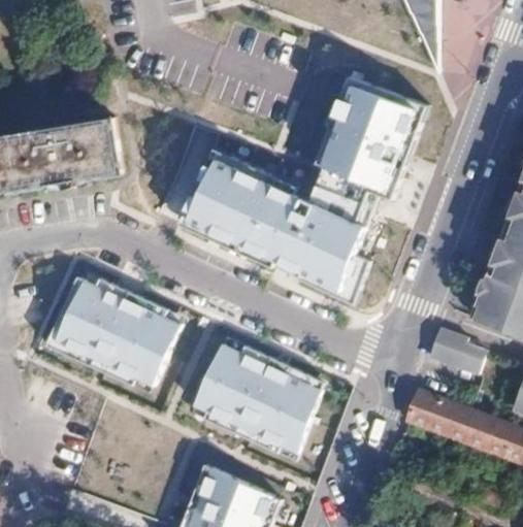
[(407,0),(435,60),(433,0),(407,0)]
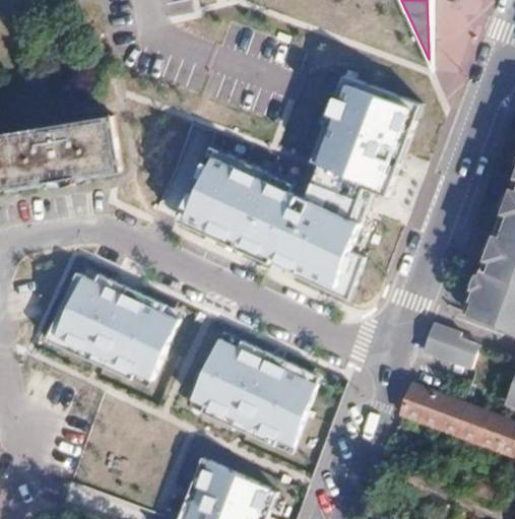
[(422,104),(341,72),(298,188),(213,141),(177,219),(347,299),(364,256),(349,251),(360,219),(350,217),(363,188),(384,197),(422,104)]
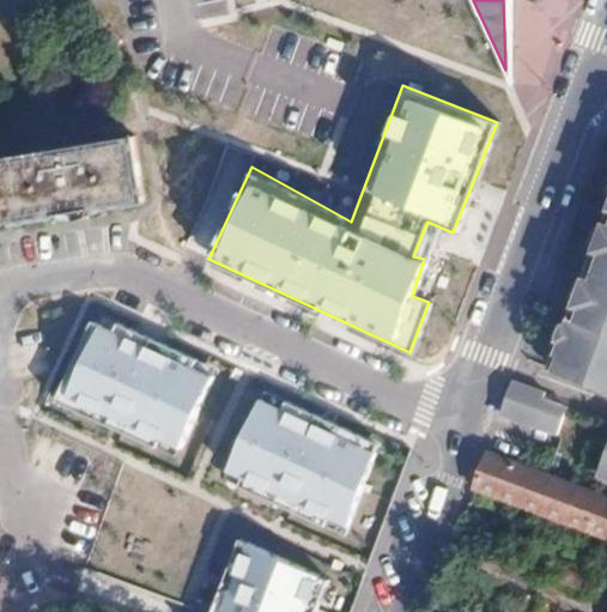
[(129,138),(0,157),(0,220),(67,211),(139,199),(129,138)]
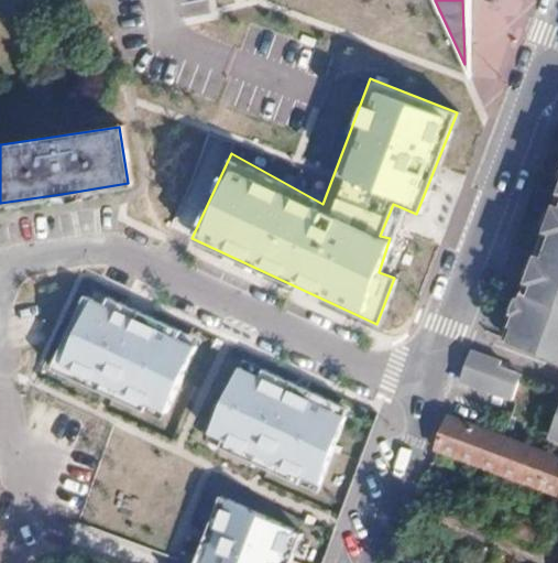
[(557,190),(553,206),(554,207),(545,230),(544,230),(533,257),(535,257),(526,281),(524,281),(505,331),(503,338),(557,359),(557,190)]
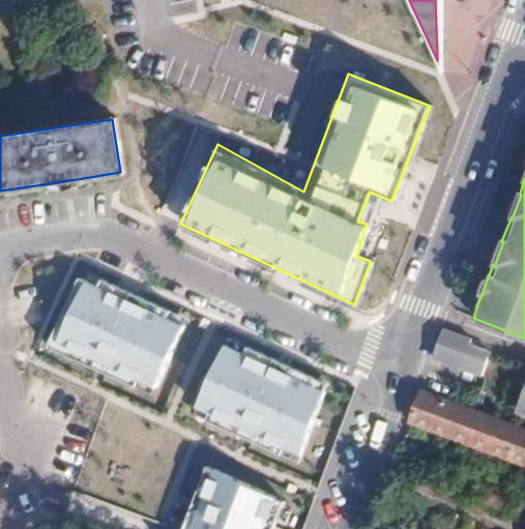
[(185,318),(78,270),(46,341),(153,389),(185,318)]
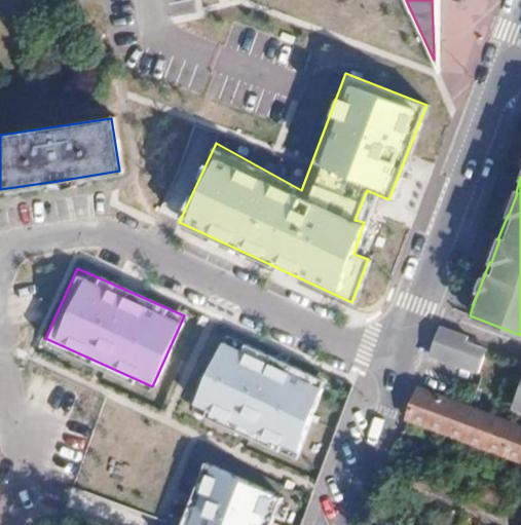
[(328,383),(221,336),(189,406),(296,454),(328,383)]
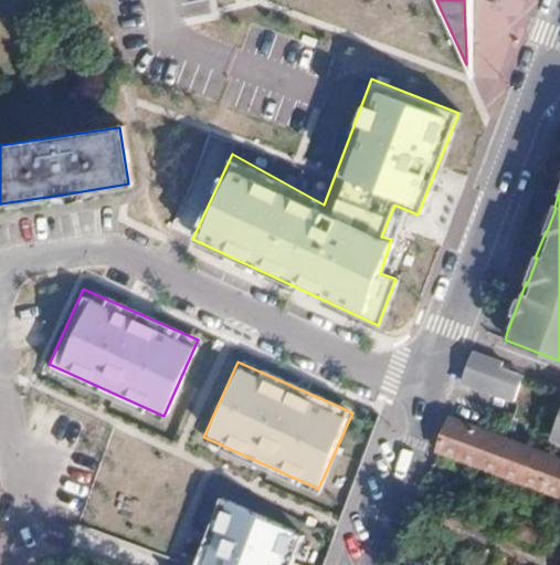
[(559,408),(550,436),(559,438),(559,408)]
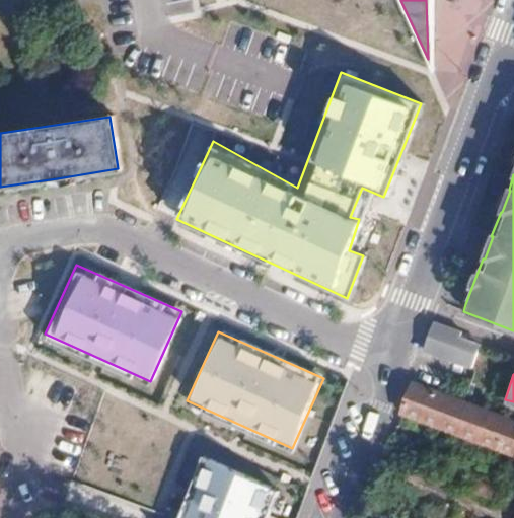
[(513,423),(407,383),(396,413),(513,455),(513,423)]
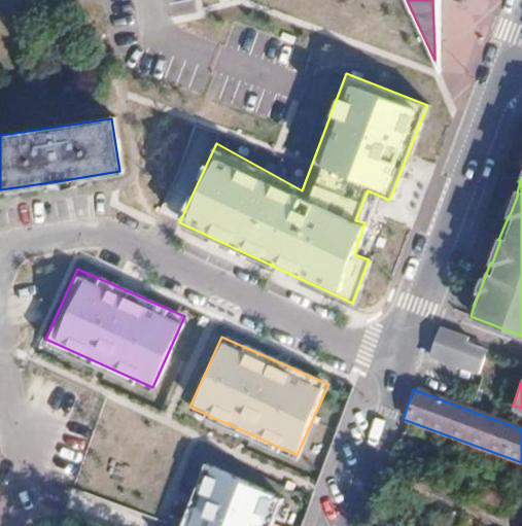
[(269,525),(280,498),(200,459),(177,525),(269,525)]
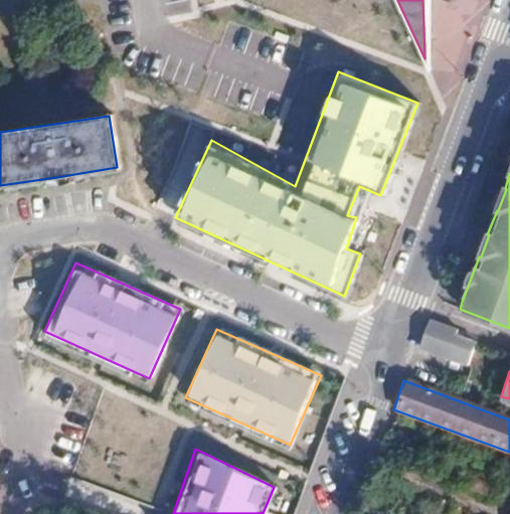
[(490,479),(461,468),(455,483),(484,493),(490,479)]
